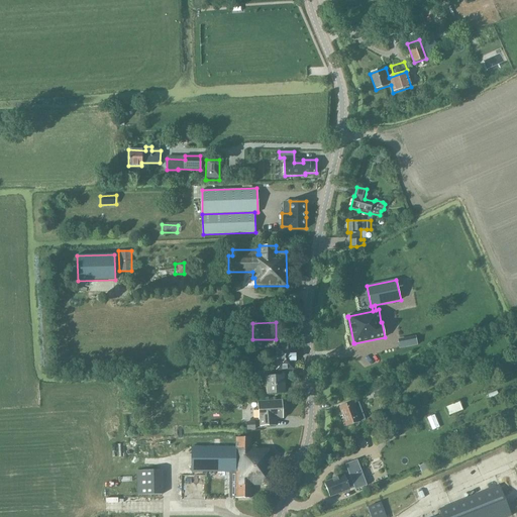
[(410,339),(399,342),(400,348),(412,346),(410,339)]
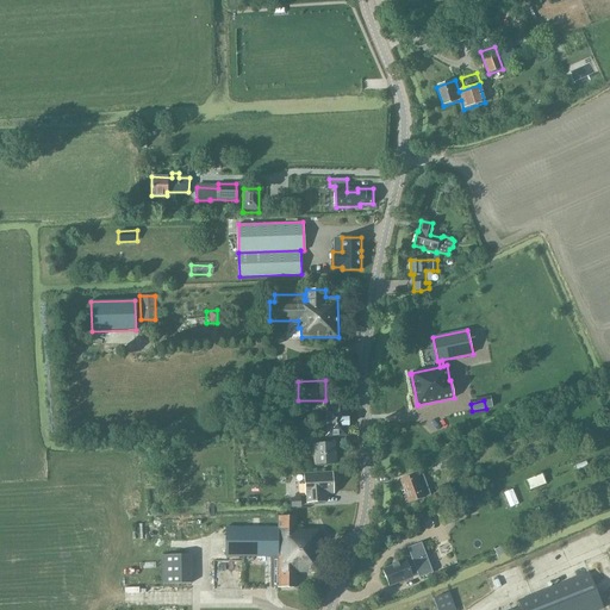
[(325,408),(325,436),(347,436),(347,425),(348,425),(348,418),(347,418),(347,408),(325,408)]
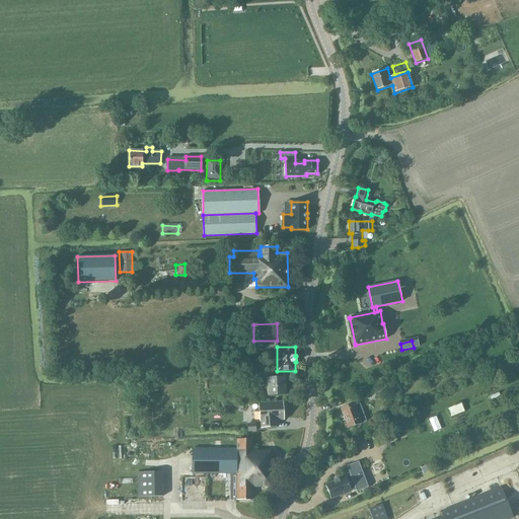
[(256,372),(257,382),(266,381),(267,387),(269,386),(269,395),(286,394),(285,377),(273,378),(272,371),(256,372)]
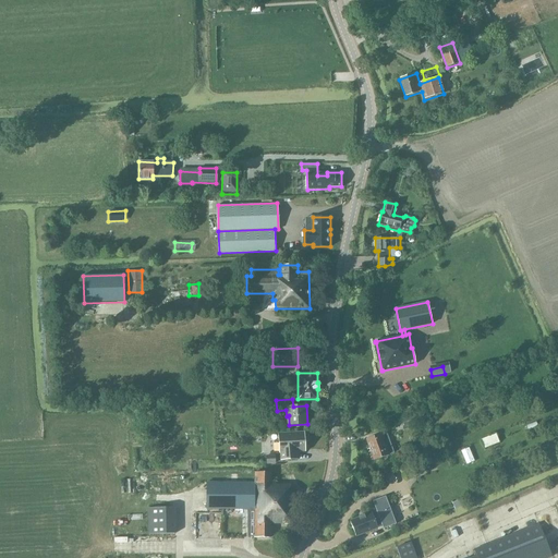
[(423,419),(420,411),(401,417),(404,426),(423,419)]
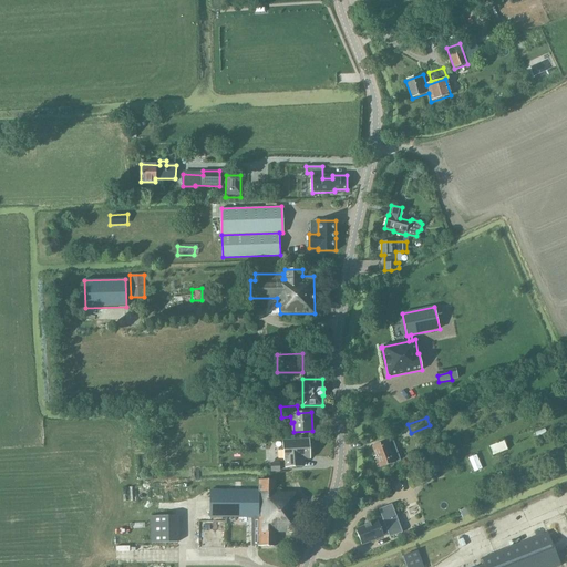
[(285,460),(286,460),(287,467),(305,466),(303,459),(311,459),(310,439),(284,441),(285,460)]
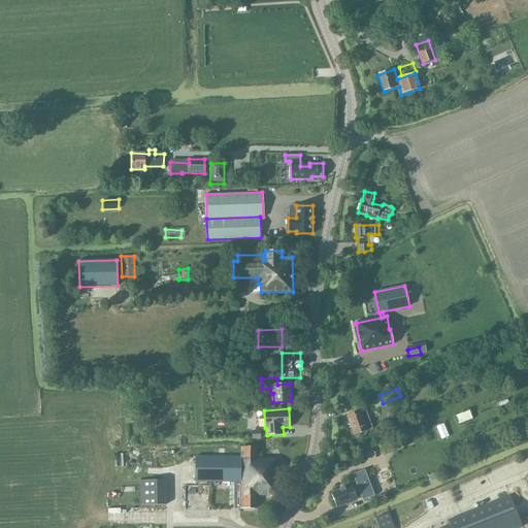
[(455,415),(458,423),(472,418),(469,408),(455,415)]
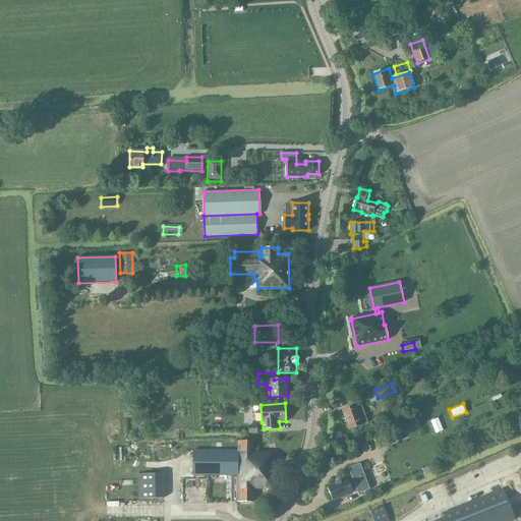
[(341,411),(348,429),(367,422),(360,405),(356,406),(356,405),(341,411)]
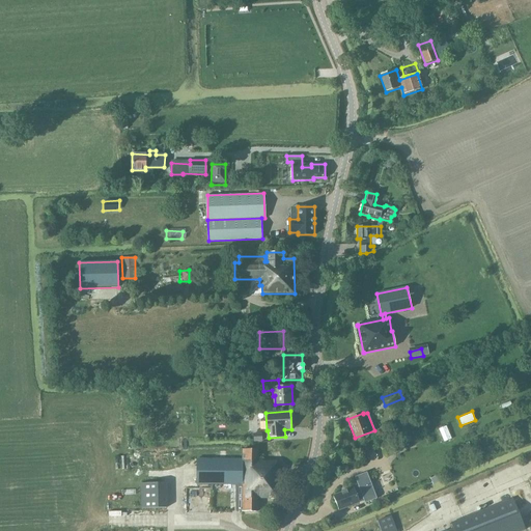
[(439,429),(444,442),(451,439),(446,426),(439,429)]
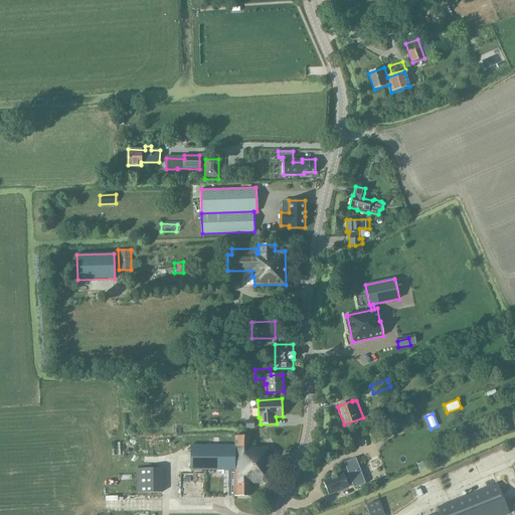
[(260,431),(263,441),(269,439),(266,428),(260,431)]
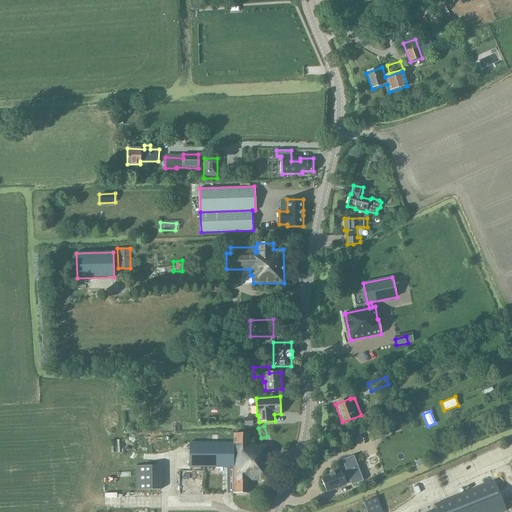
[(266,455),(266,445),(248,445),(248,434),(234,433),(234,443),(190,443),(189,466),(233,467),(233,493),(248,493),(248,481),(267,481),(267,455),(266,455)]
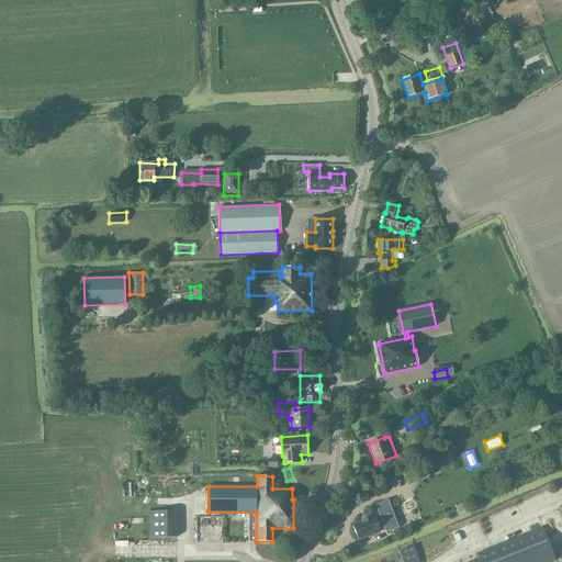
[(352,525),(359,540),(381,532),(380,530),(385,529),(386,532),(398,528),(389,499),(375,505),(380,515),(374,517),(374,516),(352,525)]
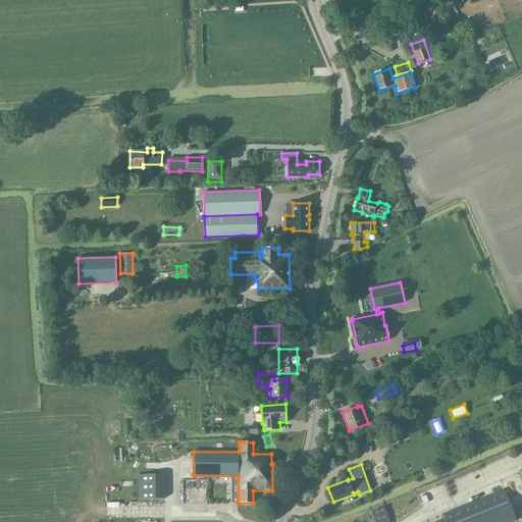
[(432,467),(423,471),(425,476),(434,473),(432,467)]
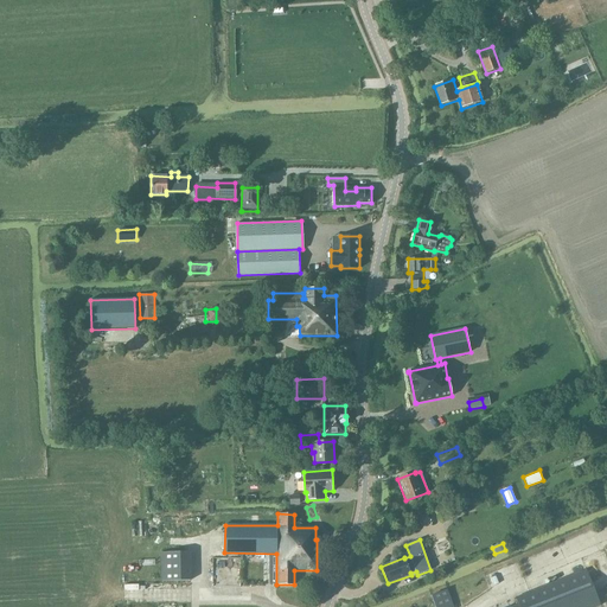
[(553,549),(538,553),(542,569),(557,566),(553,549)]
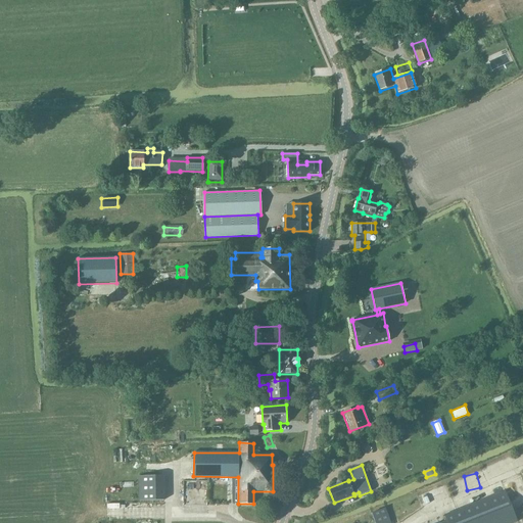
[(137,500),(163,498),(162,474),(136,475),(137,500)]
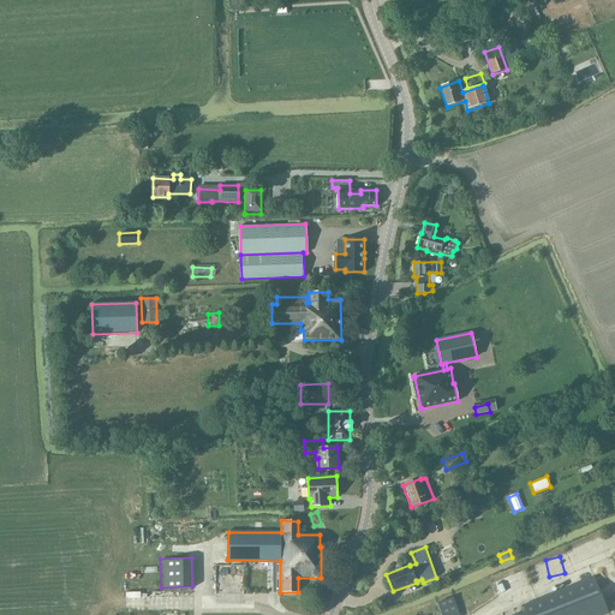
[(212,565),(210,592),(236,592),(237,581),(225,581),(226,565),(212,565)]
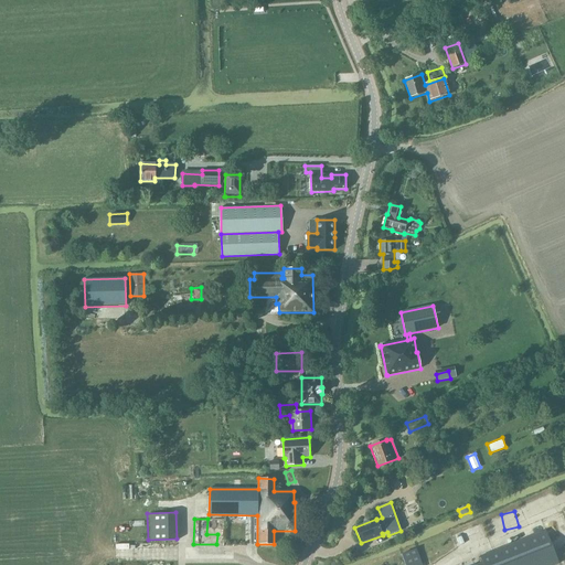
[(216,528),(217,519),(209,519),(209,528),(216,528)]
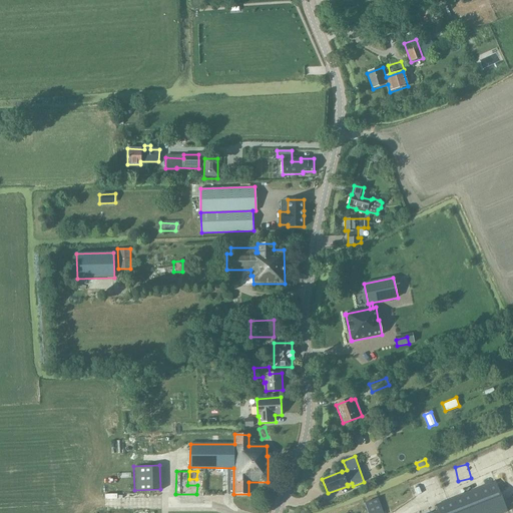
[(474,483),(483,479),(482,475),(472,479),(474,483)]
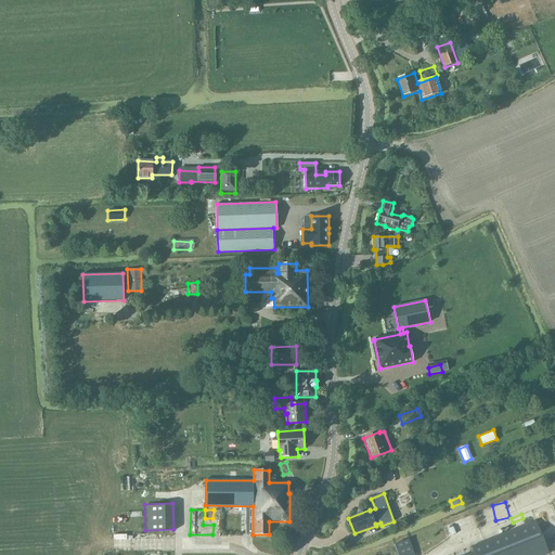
[(544,554),(549,553),(537,520),(472,546),(474,553),(468,554),(544,554)]
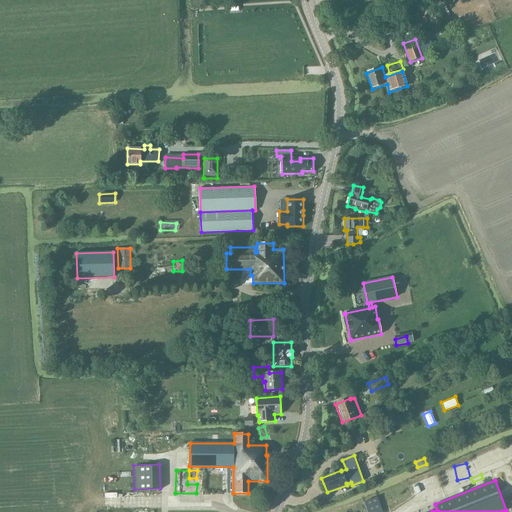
[(365,505),(367,511),(382,511),(377,499),(365,505)]
